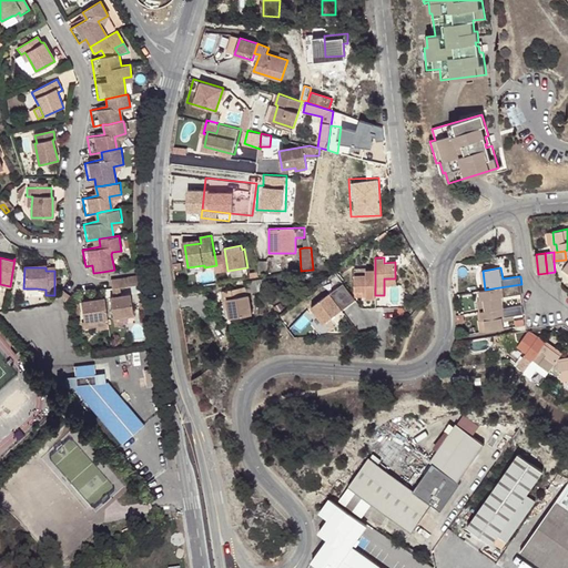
[(366,298),(375,298),(375,295),(375,277),(375,271),(367,271),(367,275),(355,275),(355,291),(366,291),(367,293),(366,298)]
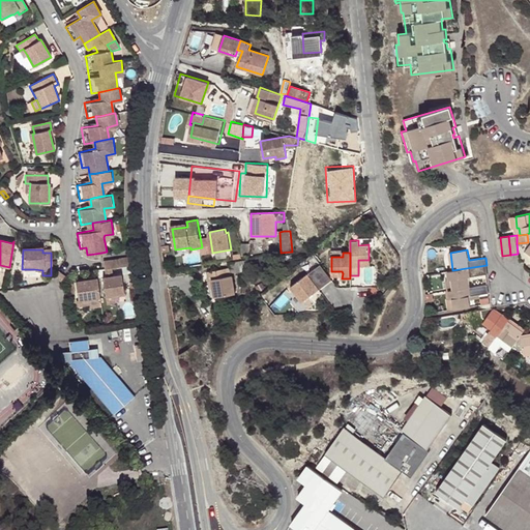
[(130,264),(129,257),(109,259),(101,260),(102,268),(130,264)]
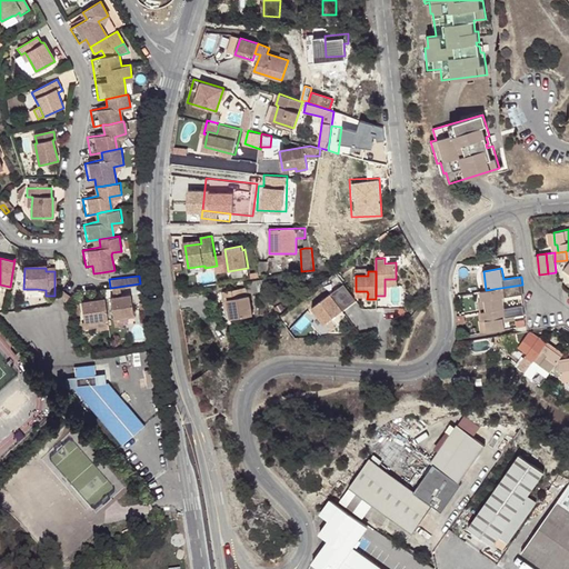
[(263,291),(261,280),(246,282),(246,285),(243,285),(245,291),(247,291),(247,293),(263,291)]
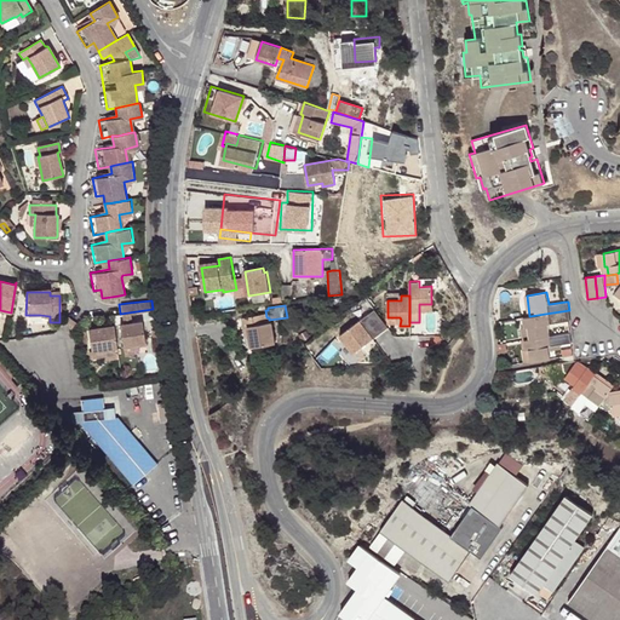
[(356,351),(373,338),(388,327),(374,310),(339,336),(345,343),(348,342),(356,351)]
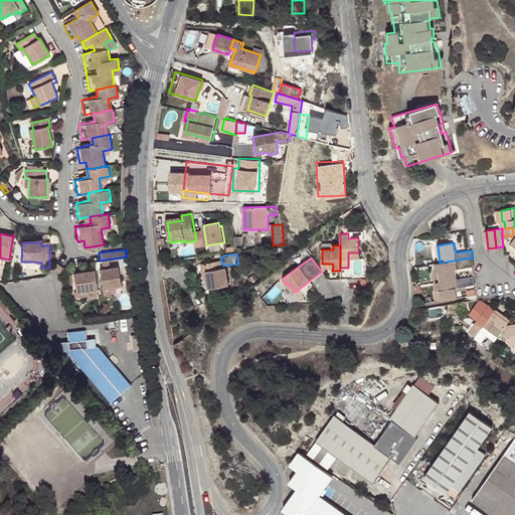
[(440,263),(436,264),(437,272),(440,272),(441,282),(457,279),(456,269),(473,266),(474,266),(473,258),(440,263)]
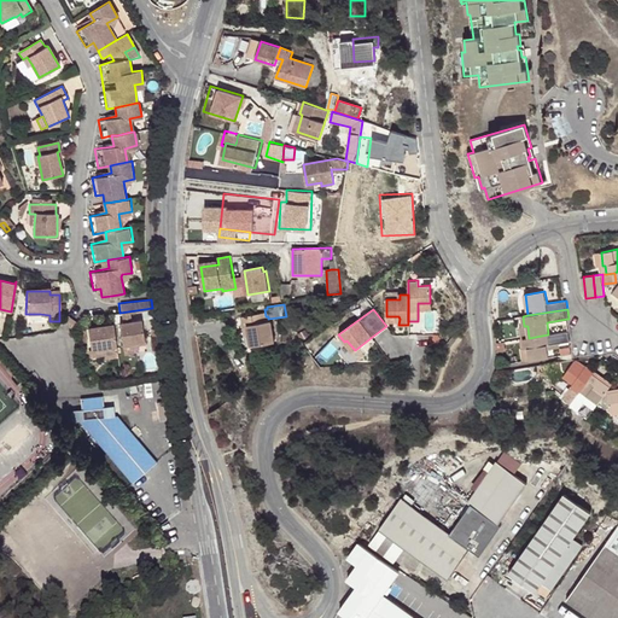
[(242,316),(244,327),(248,326),(249,336),(251,347),(275,343),(272,321),(266,322),(264,313),(242,316)]
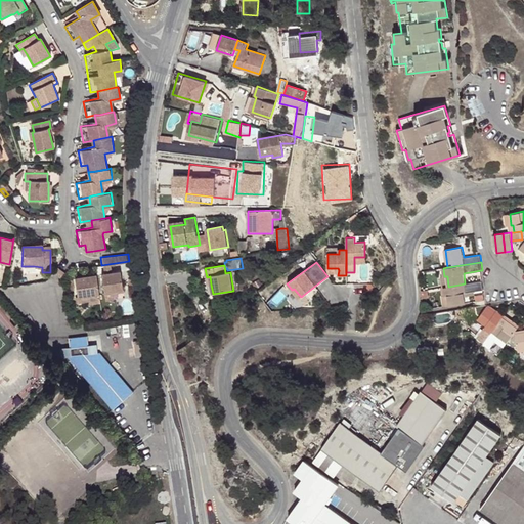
[(61,278),(64,274),(58,268),(55,273),(61,278)]
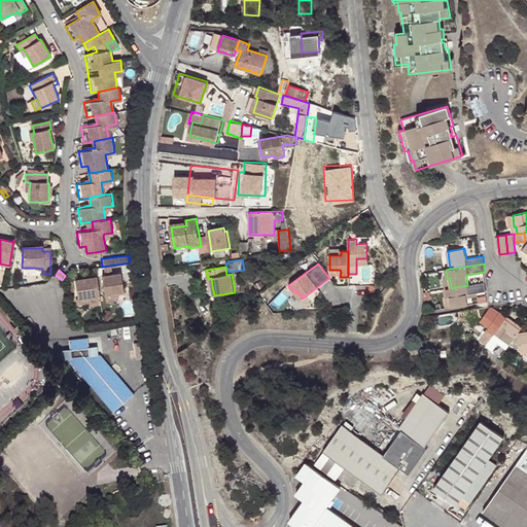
[(120,272),(101,275),(104,294),(123,291),(120,272)]
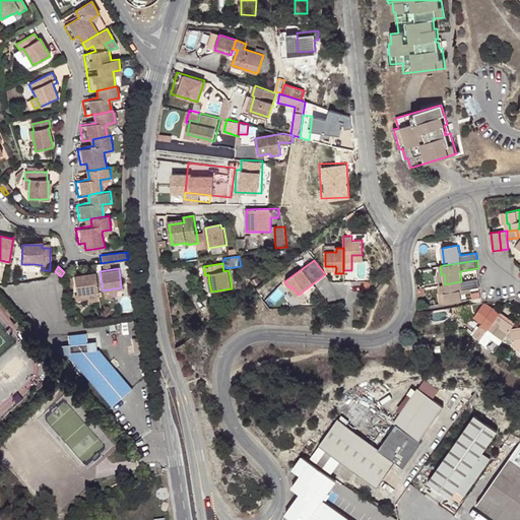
[(75,300),(87,299),(87,293),(98,291),(94,271),(72,275),(75,300)]
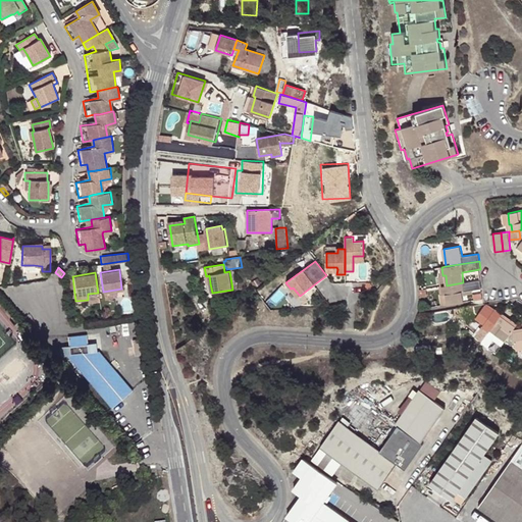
[(447,294),(448,304),(464,301),(463,295),(463,291),(473,290),(482,288),(481,280),(463,282),(447,285),(442,285),(444,294),(447,294)]
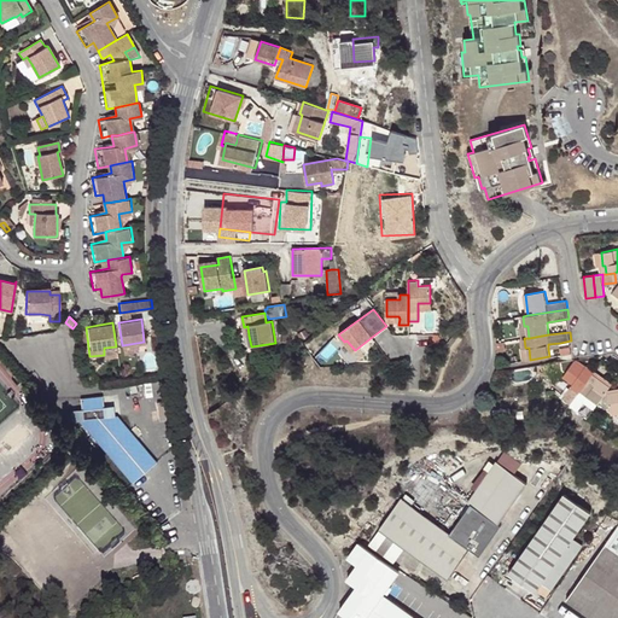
[(353,353),(355,350),(347,340),(344,342),(353,353)]
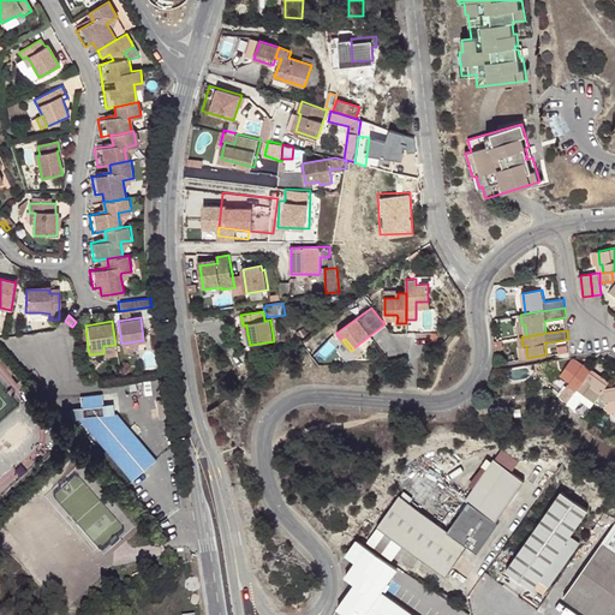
[(105,356),(117,354),(115,350),(115,345),(103,346),(103,353),(105,356)]
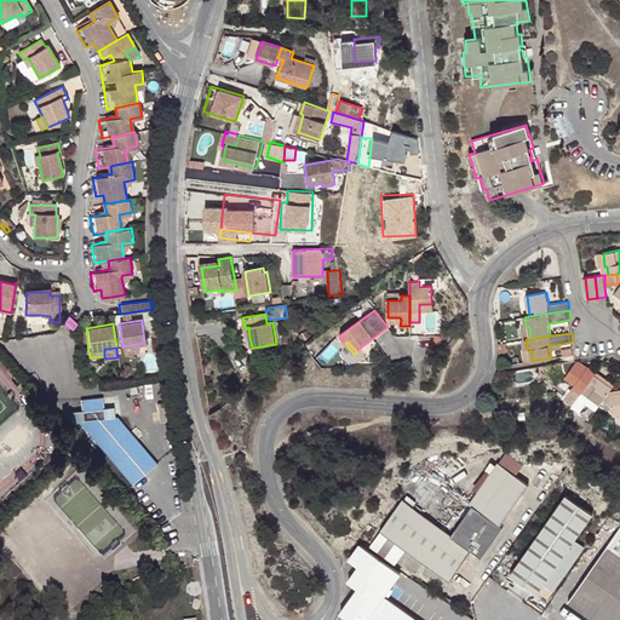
[(575,360),(549,365),(550,373),(564,371),(568,373),(566,377),(575,384),(574,386),(581,392),(583,390),(593,375),(596,372),(589,366),(587,369),(575,360)]
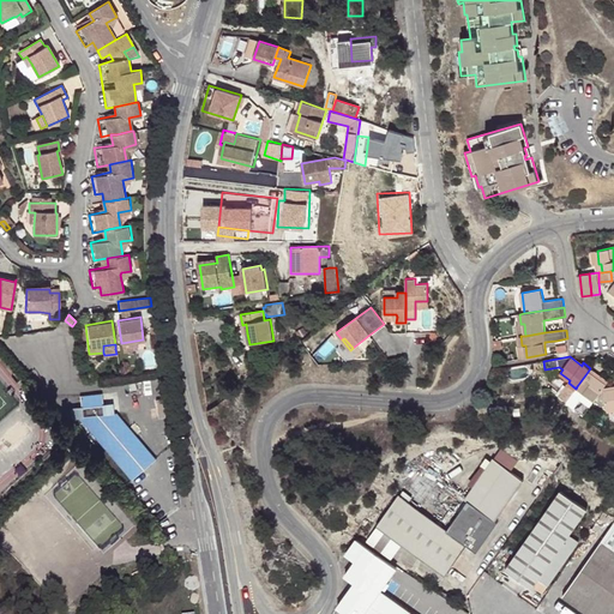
[(585,392),(595,399),(603,389),(606,384),(588,372),(577,386),(585,392)]
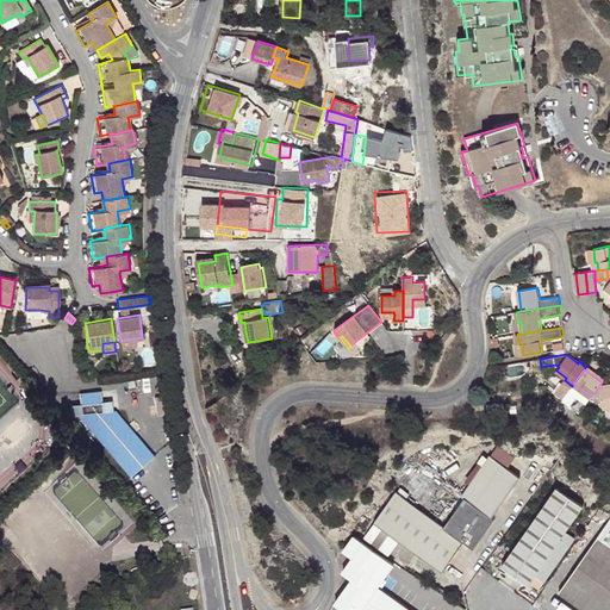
[(560,386),(567,392),(572,386),(565,380),(560,386)]
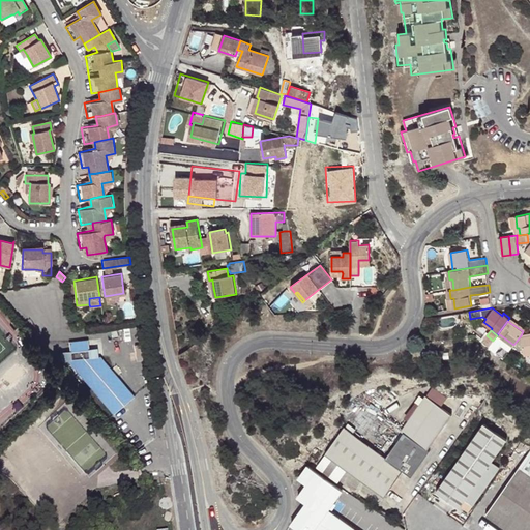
[(521,335),(513,345),(520,350),(524,349),(524,353),(529,351),(529,334),(522,336),(521,335)]
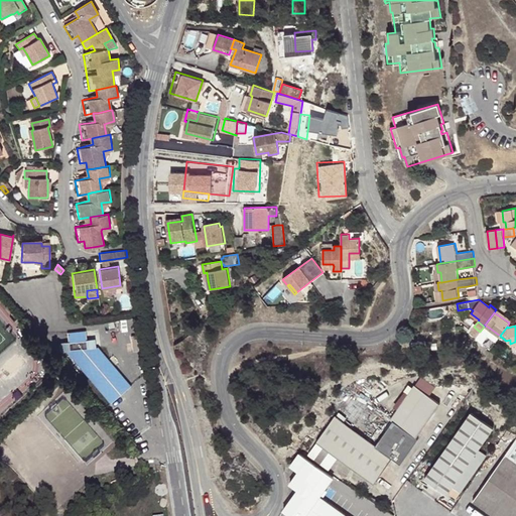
[(490,332),(498,338),(500,336),(492,330),(490,332)]
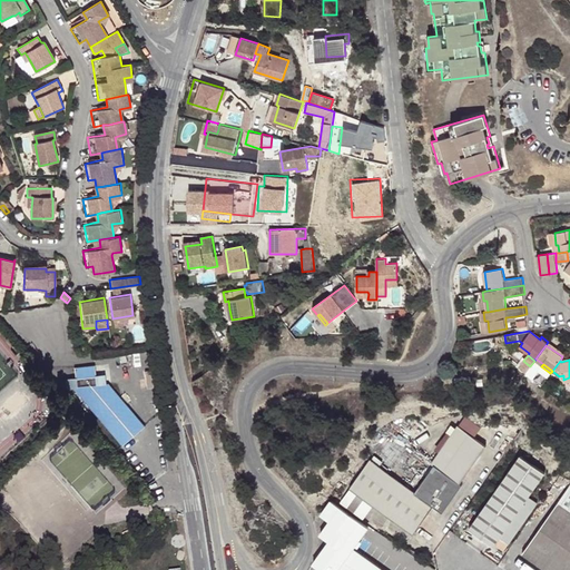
[(95,366),(75,369),(77,386),(74,387),(124,444),(145,426),(109,384),(98,385),(95,366)]
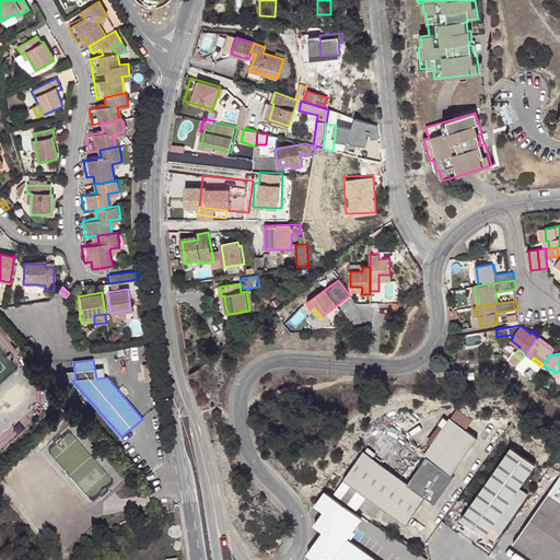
[(467,428),(473,419),(458,409),(453,418),(467,428)]
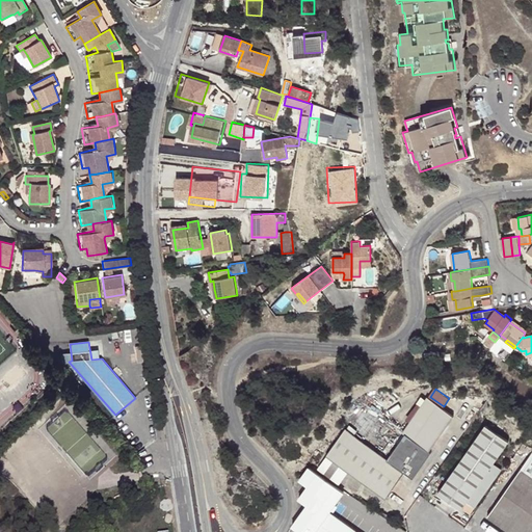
[(453,416),(427,397),(403,432),(405,433),(387,459),(367,446),(345,430),(326,456),(353,475),(386,498),(404,472),(413,477),(430,452),(428,450),(453,416)]
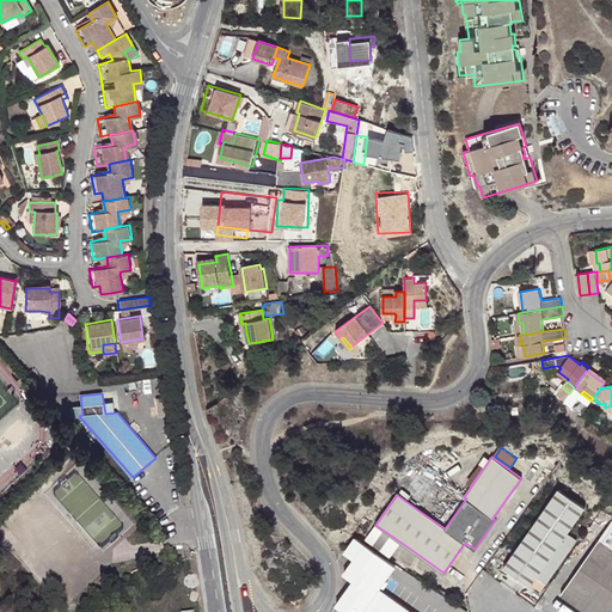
[(586,508),(558,490),(537,519),(503,568),(530,586),(538,575),(548,582),(576,540),(567,534),(586,508)]
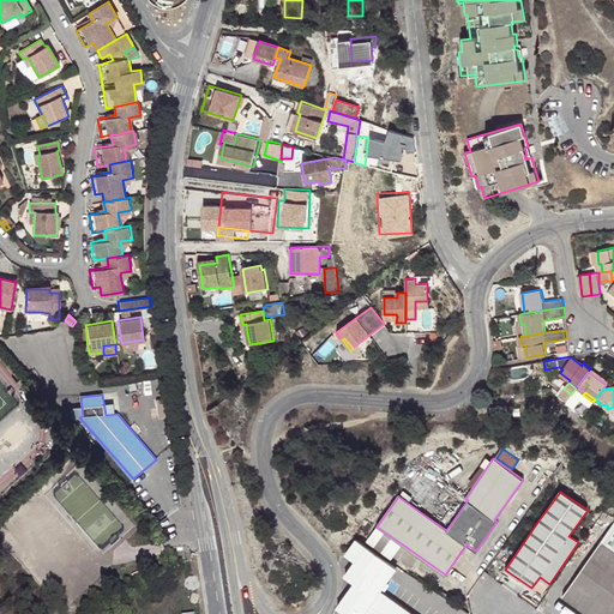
[(613,613),(613,523),(585,564),(564,596),(589,613),(613,613)]
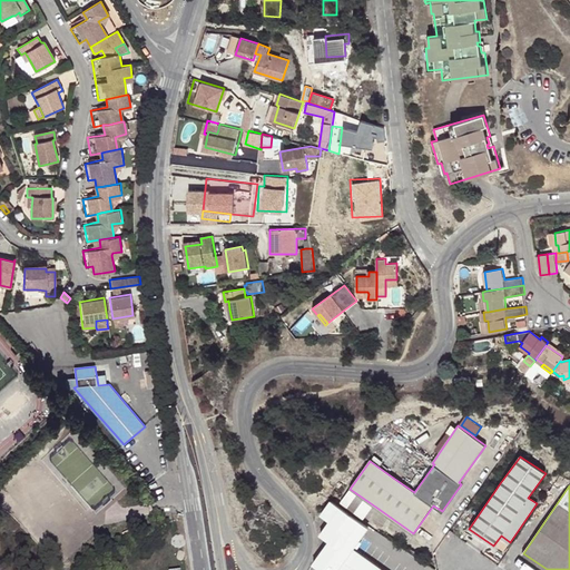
[(369,528),(331,501),(321,514),(331,521),(321,534),(330,541),(313,564),(321,569),(383,569),(353,549),(369,528)]
